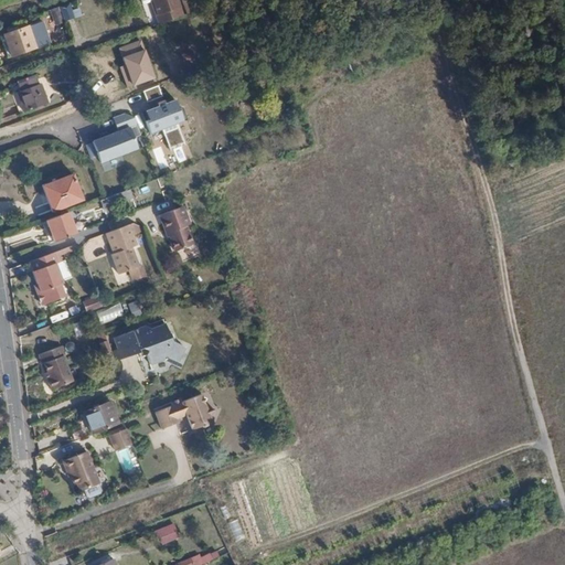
[(155,0),(159,10),(153,12),(157,24),(187,14),(181,0),(155,0)]
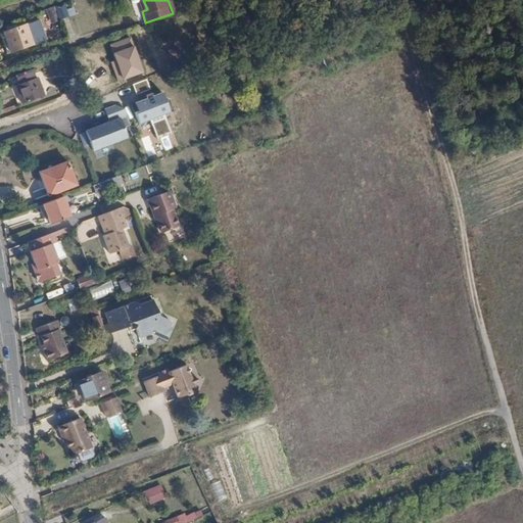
[(63,4),(55,6),(59,19),(67,16),(63,4)]
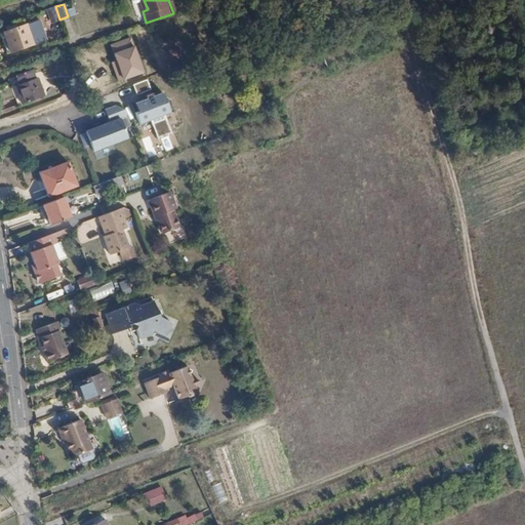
[(58,19),(54,6),(46,9),(50,22),(58,19)]
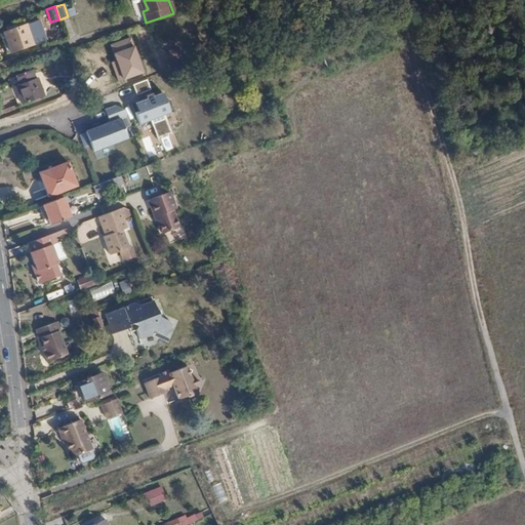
[(39,19),(4,33),(10,51),(45,38),(39,19)]
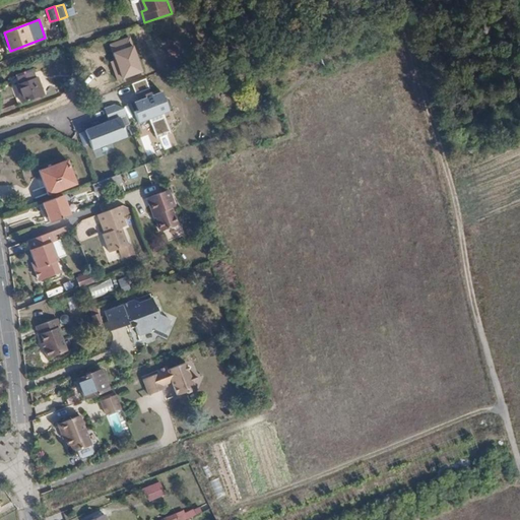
[(109,71),(123,66),(120,59),(106,64),(109,71)]
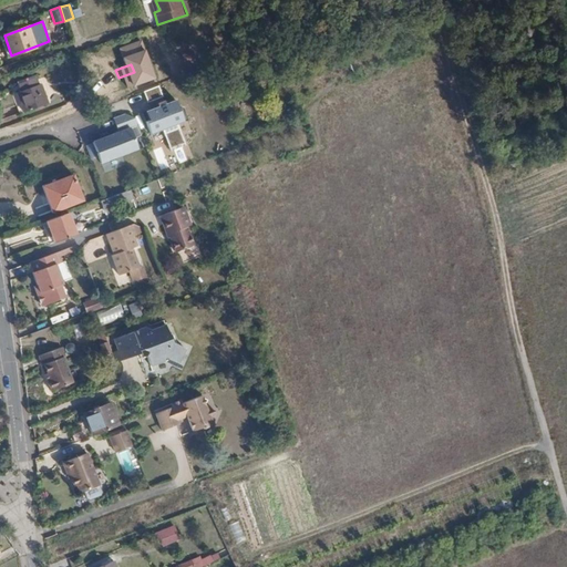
[(99,76),(101,84),(116,79),(114,71),(99,76)]
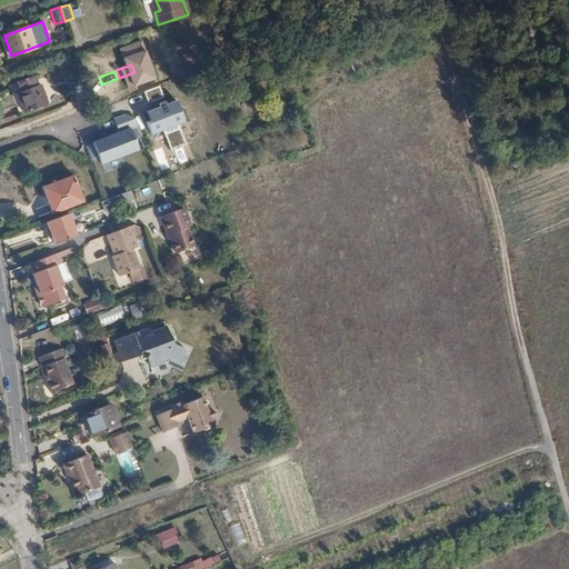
[(138,81),(135,72),(119,78),(122,87),(138,81)]
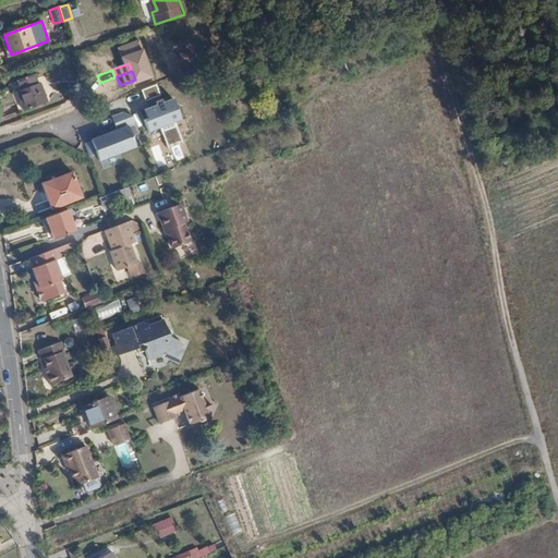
[(19,83),(35,77),(34,73),(17,79),(19,83)]
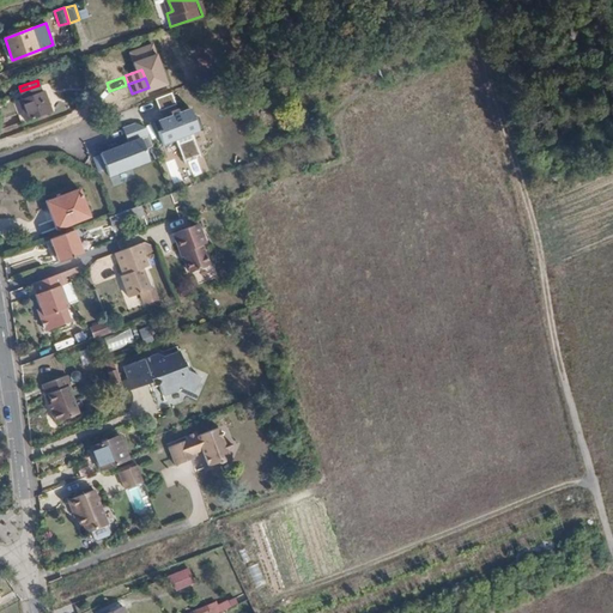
[(25,122),(50,113),(42,91),(41,91),(38,85),(20,91),(24,97),(17,101),(25,122)]
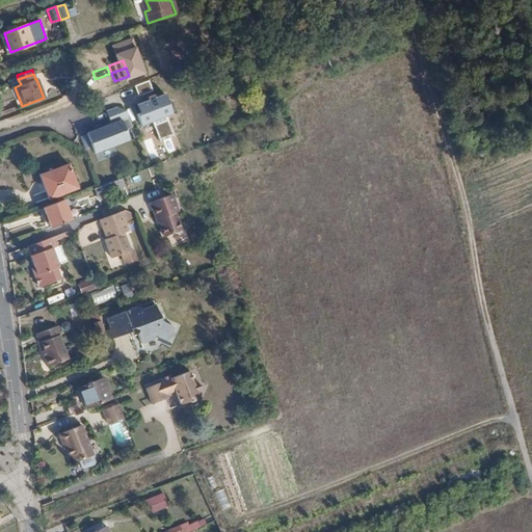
[(141,127),(175,114),(170,102),(167,103),(164,95),(155,99),(154,96),(147,98),(149,101),(136,105),(141,117),(138,118),(141,127)]
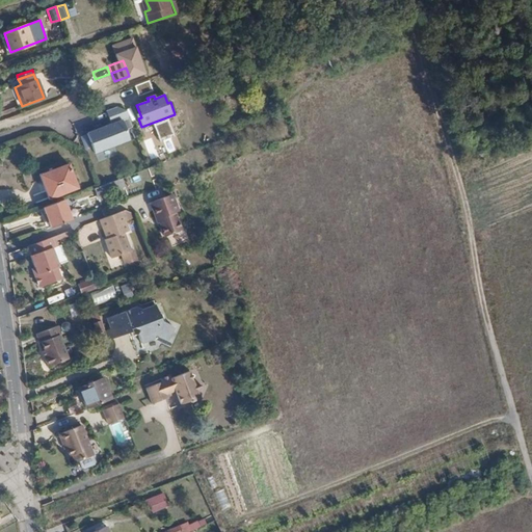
[(122,121),(86,135),(94,154),(129,140),(122,121)]
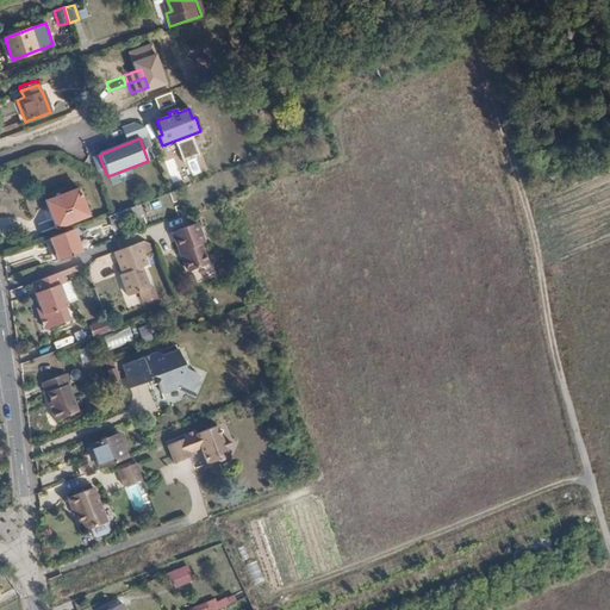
[(187,160),(193,176),(201,173),(195,157),(187,160)]
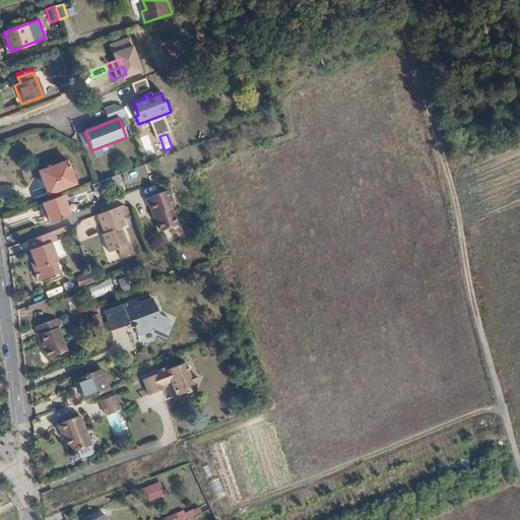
[(142,139),(146,156),(152,155),(149,138),(142,139)]
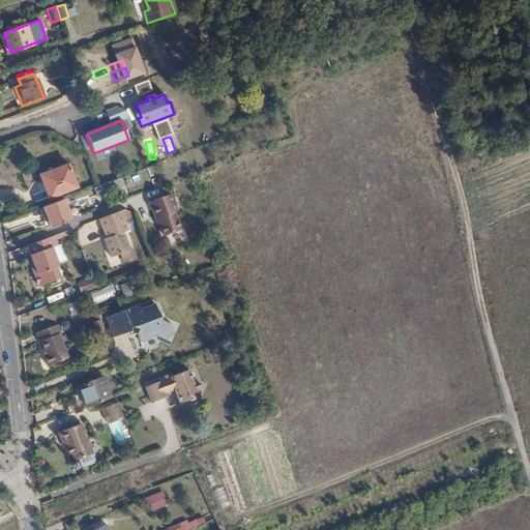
[(68,164),(39,175),(48,199),(77,188),(68,164)]
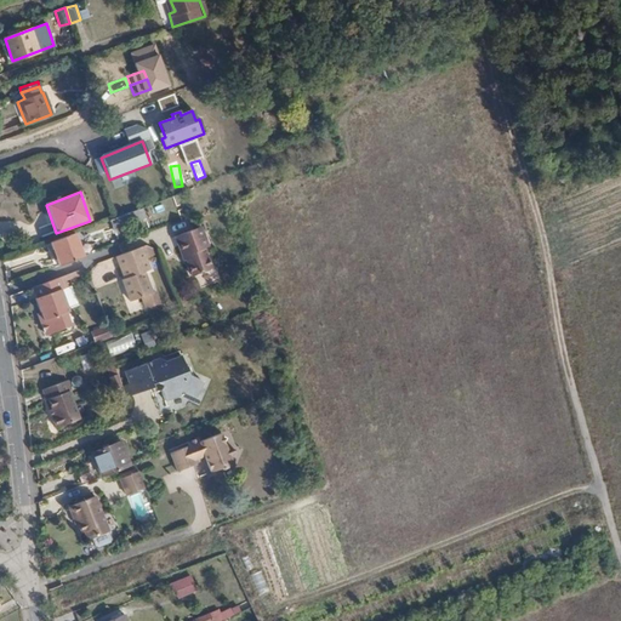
[(146,217),(142,208),(118,217),(121,226),(146,217)]
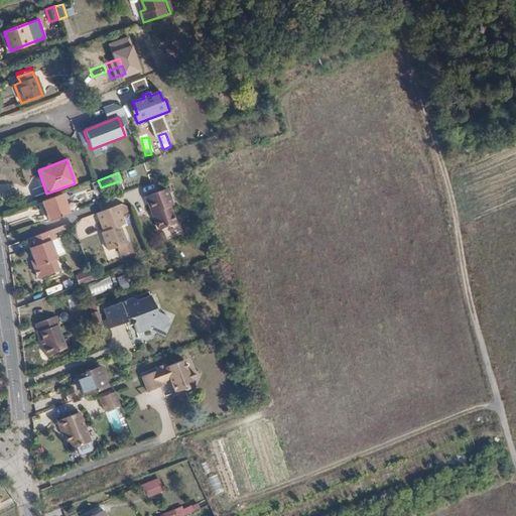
[(174,206),(167,188),(145,197),(151,214),(154,213),(160,230),(176,224),(170,207),(174,206)]
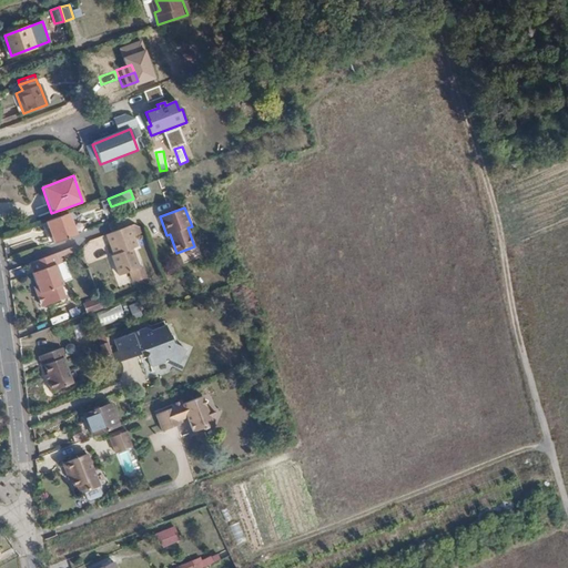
[(75,235),(69,213),(44,222),(53,244),(75,235)]
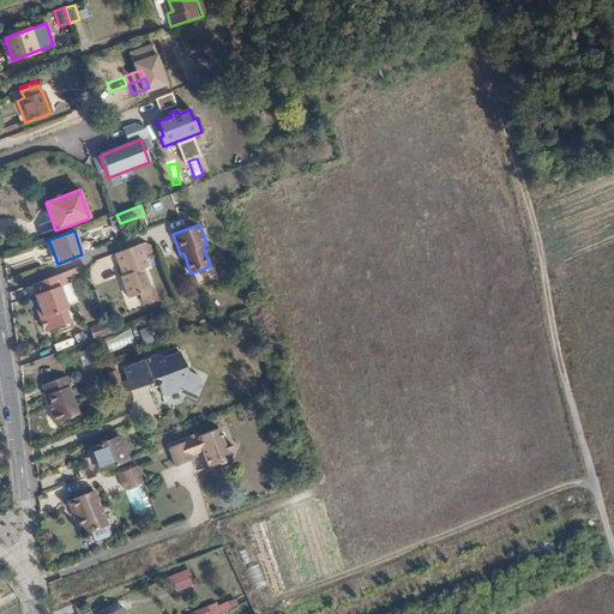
[(144,242),(139,244),(145,257),(155,252),(154,247),(144,242)]
